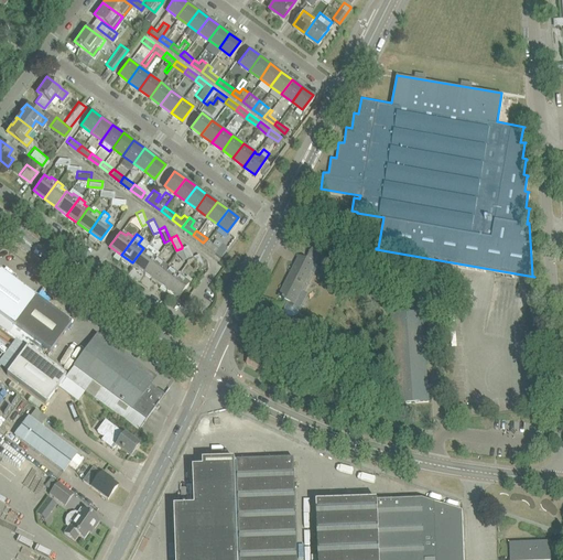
[(220,240),(217,246),(207,238),(203,243),(218,254),(226,244),(220,240)]
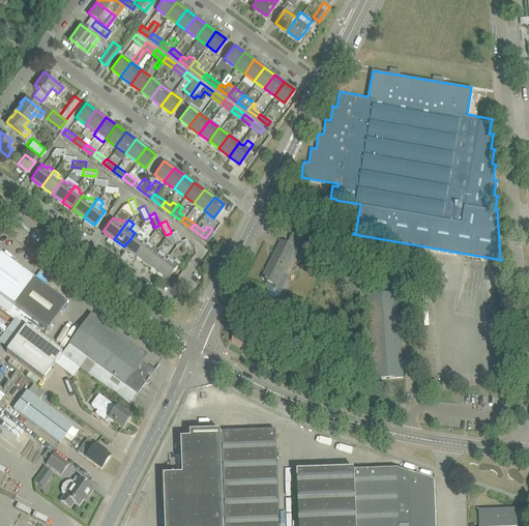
[(171,233),(176,243),(182,240),(181,239),(176,228),(171,231),(171,233)]
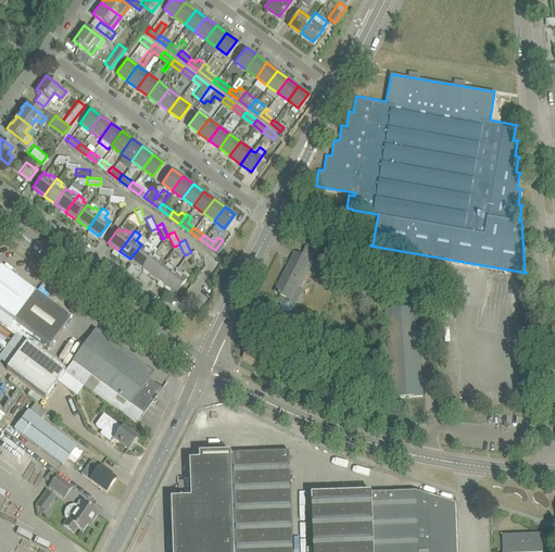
[(303,250),(317,258),(322,249),(307,241),(303,250)]
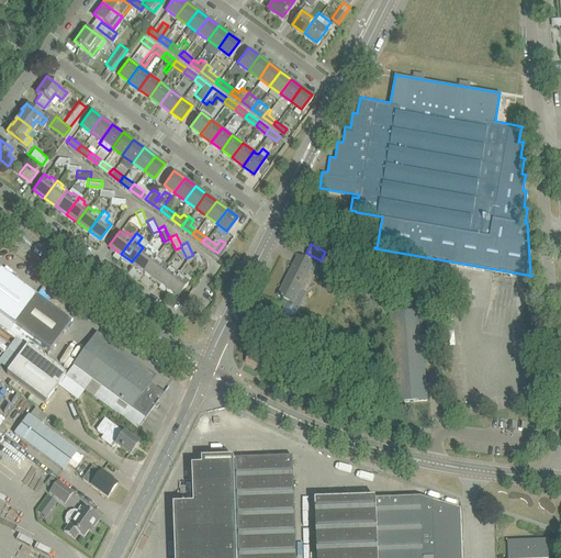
[(147,250),(143,247),(132,261),(143,270),(156,253),(149,248),(147,250)]
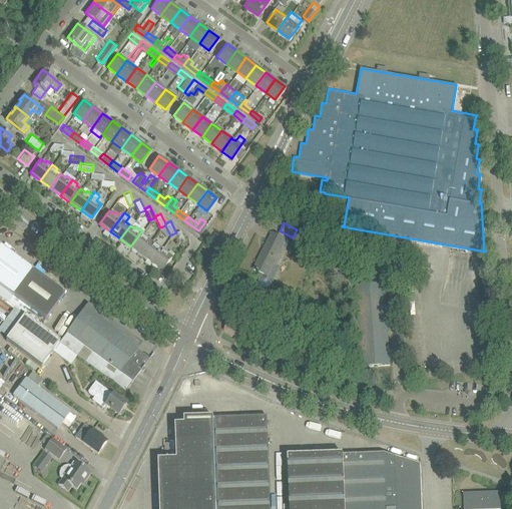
[(181,228),(175,231),(176,232),(181,243),(185,237),(181,228)]
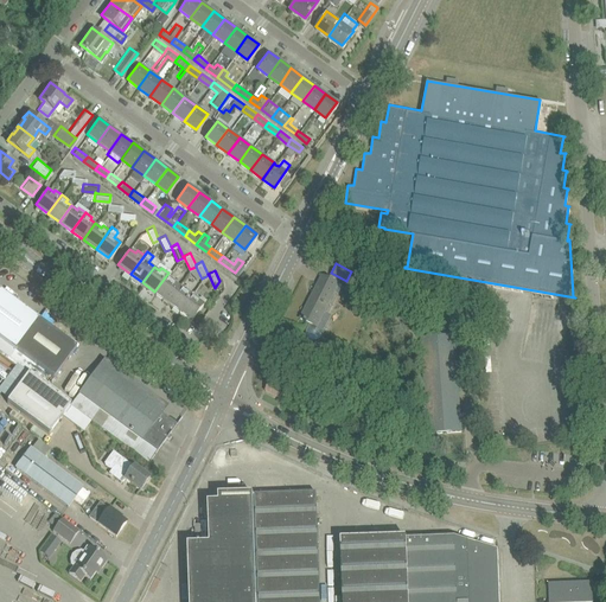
[(174,277),(168,273),(154,292),(166,300),(178,285),(172,280),(174,277)]
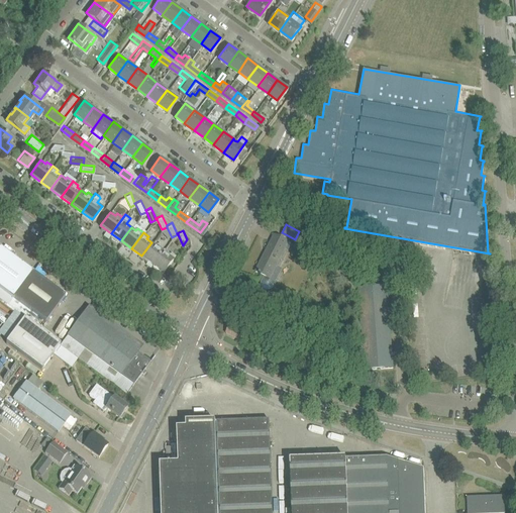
[(264,255),(262,254),(254,269),(259,271),(258,272),(260,273),(261,272),(270,276),(288,239),(274,232),(266,247),(268,248),(264,255)]
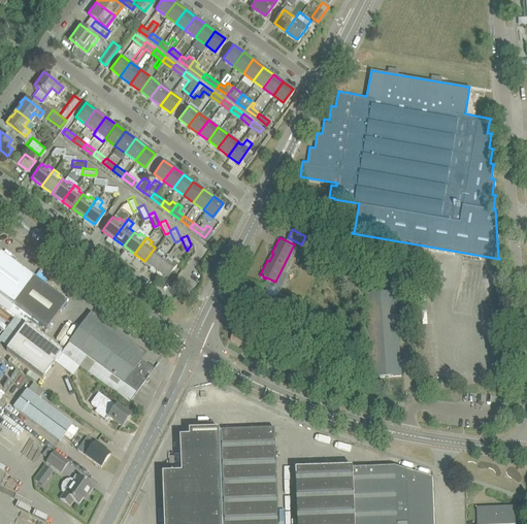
[(329,244),(327,253),(343,257),(347,250),(329,244)]
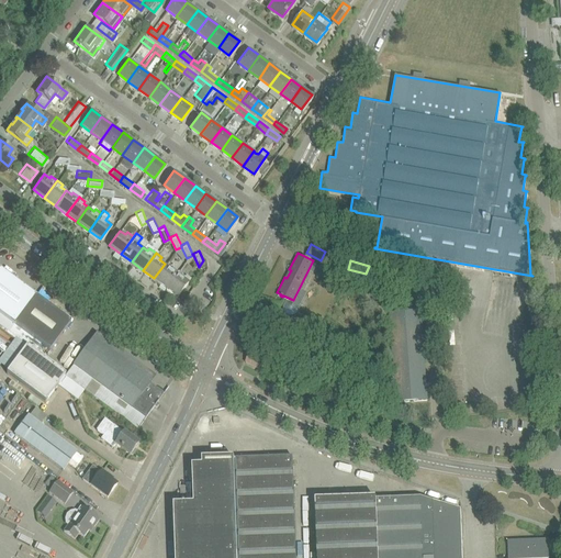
[(171,265),(170,267),(165,264),(154,278),(165,287),(178,269),(171,265)]
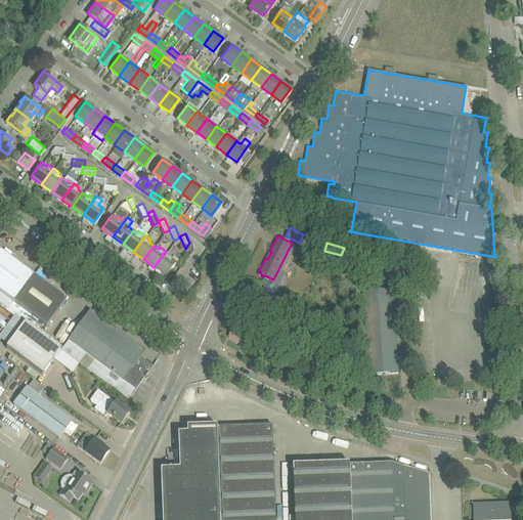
[(0,301),(7,306),(12,300),(32,272),(0,249),(0,301)]
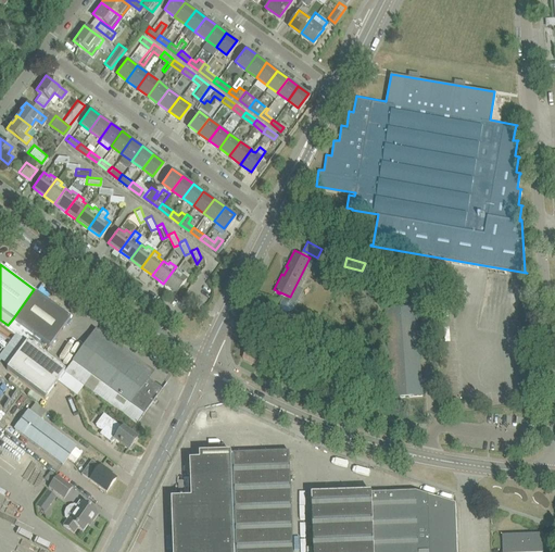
[(179,273),(181,271),(176,266),(163,284),(175,291),(186,277),(179,273)]
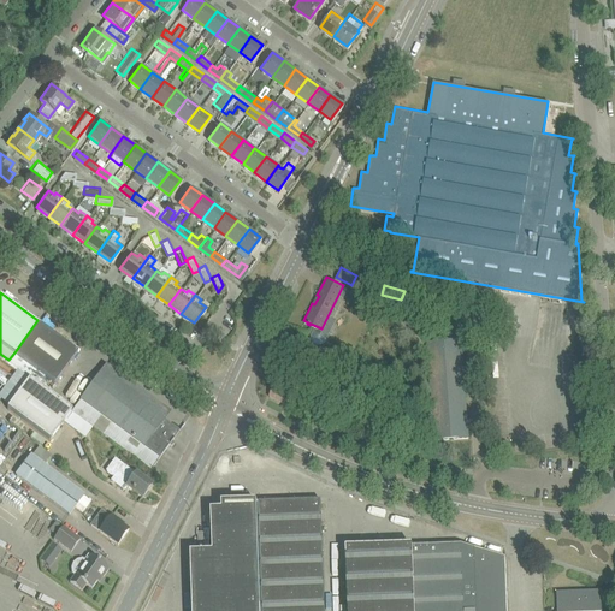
[(37,320),(15,353),(53,381),(77,349),(37,320)]
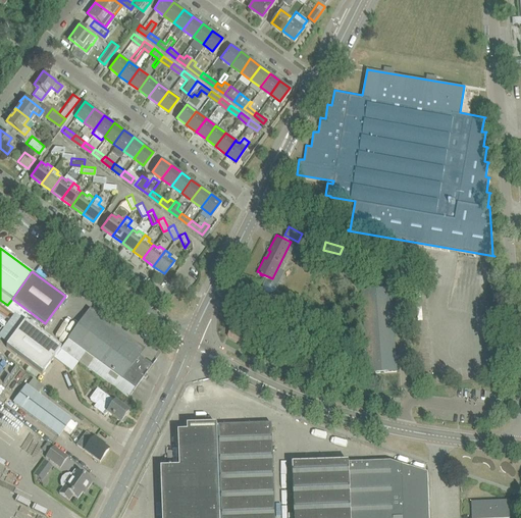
[(361,288),(367,370),(396,367),(389,286),(361,288)]
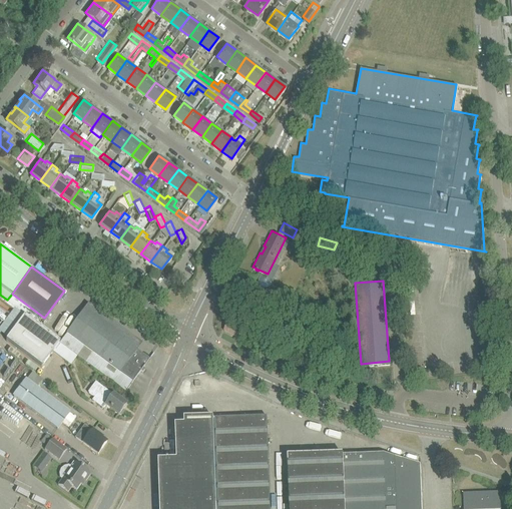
[(65,331),(58,340),(76,354),(82,358),(124,389),(132,378),(148,356),(135,347),(137,345),(84,306),(78,314),(65,331)]
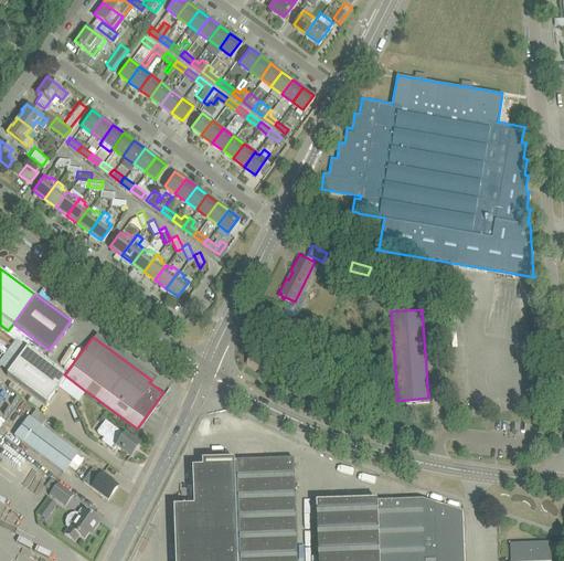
[(25,346),(6,372),(44,401),(64,374),(25,346)]
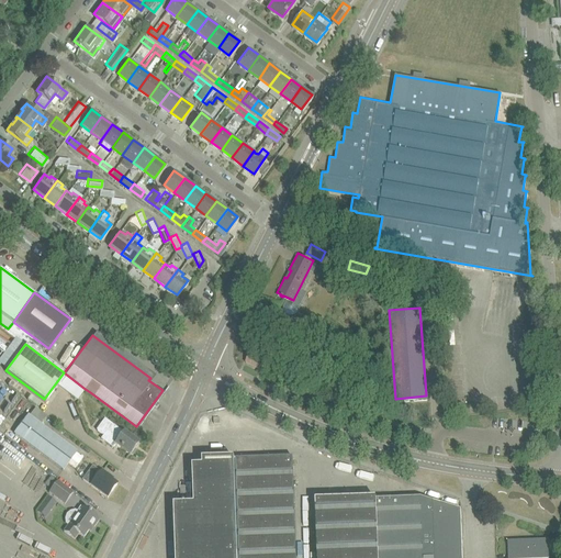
[(267,354),(251,346),(245,359),(260,367),(267,354)]
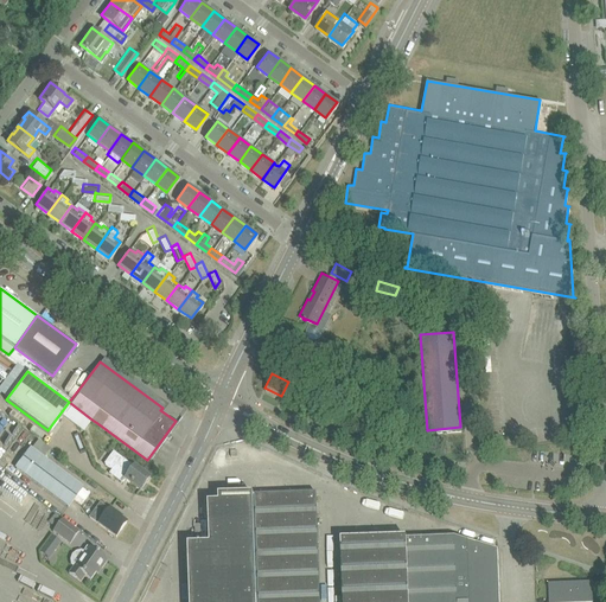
[(81,485),(29,446),(14,465),(67,504),(72,497),(80,503),(88,491),(81,485)]
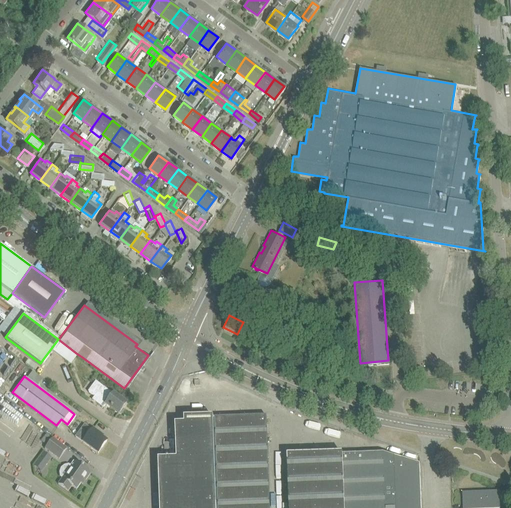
[(112,391),(94,378),(87,388),(93,393),(91,395),(103,404),(104,401),(117,411),(125,400),(112,390),(112,391)]
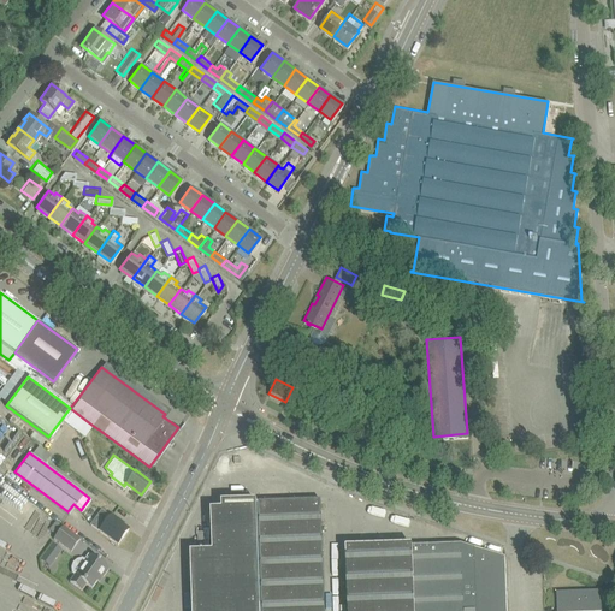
[(1,523),(13,529),(21,515),(23,516),(31,499),(15,491),(17,486),(3,480),(0,484),(0,503),(17,511),(15,515),(7,511),(1,523)]
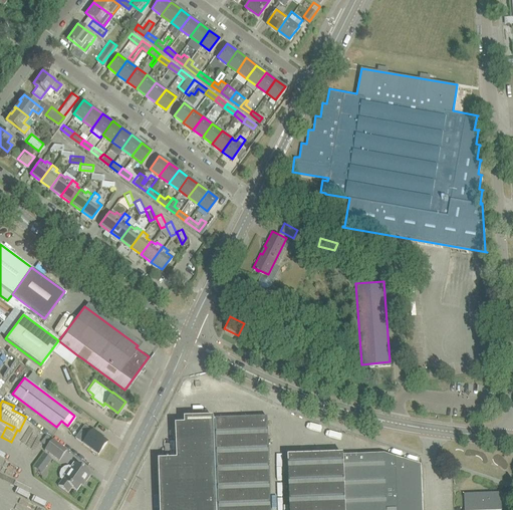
[(269,509),(266,416),(185,418),(185,424),(176,425),(177,460),(159,460),(160,509),(422,509),(421,463),(383,452),(288,456),(289,509),(269,509)]
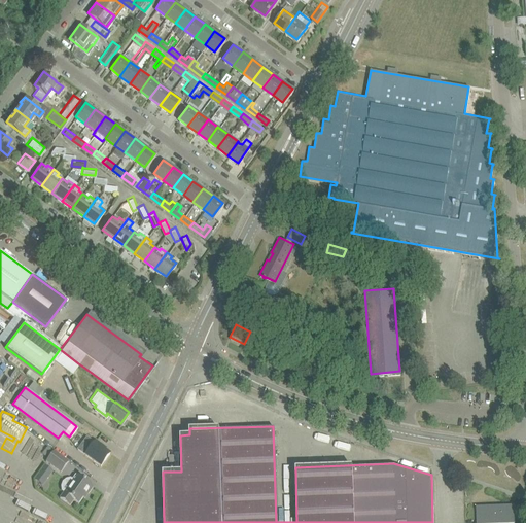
[(104,447),(105,446),(94,439),(94,440),(85,433),(76,446),(100,463),(109,451),(104,447)]
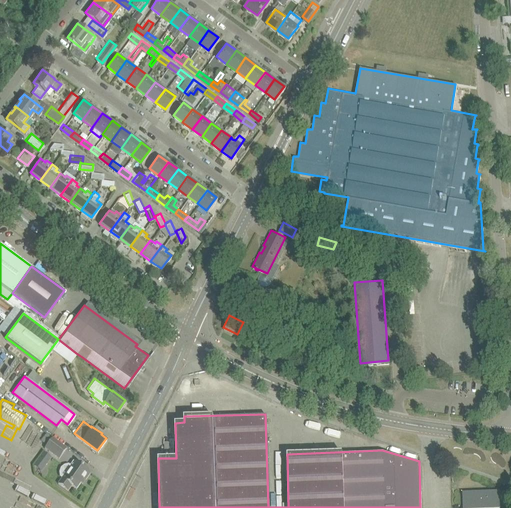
[(51,435),(44,446),(58,456),(65,445),(51,435)]
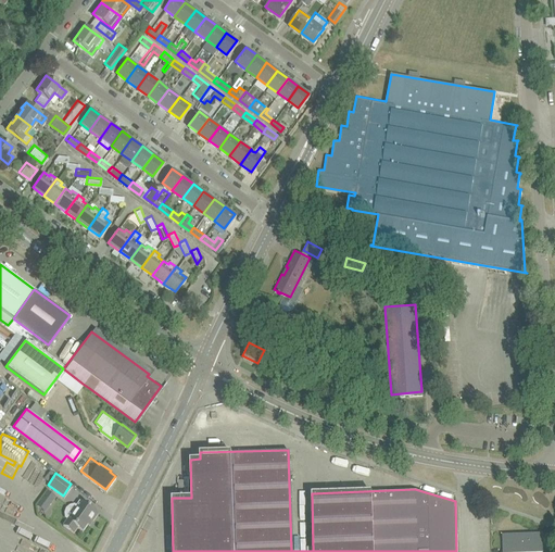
[(46,488),(36,502),(43,509),(54,494),(46,488)]
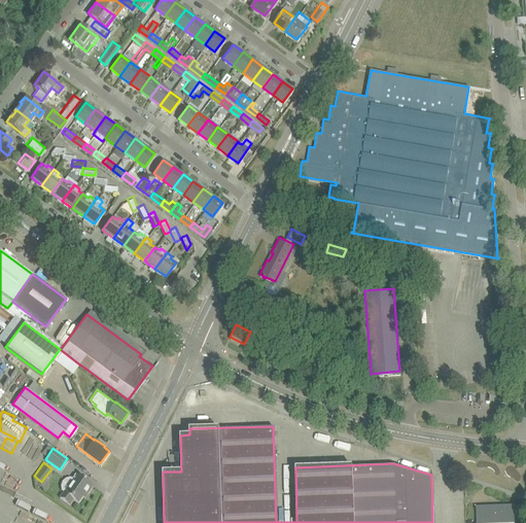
[(60,483),(61,488),(63,489),(59,495),(69,502),(72,497),(77,500),(85,489),(88,490),(92,484),(74,472),(71,476),(70,475),(65,476),(62,478),(60,483)]
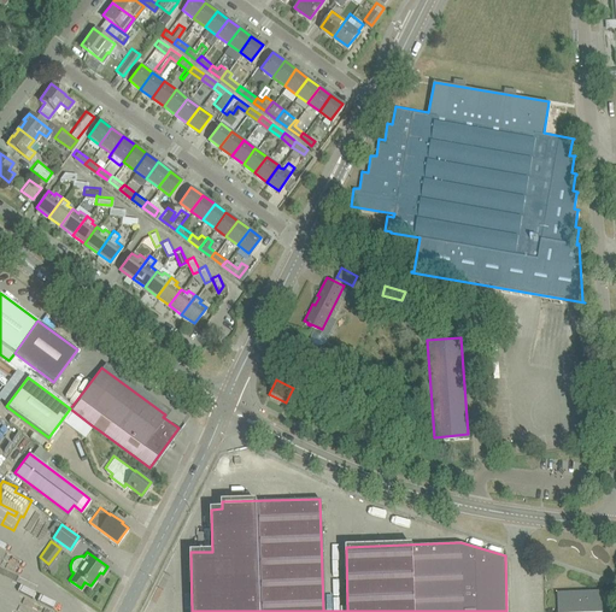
[(555,611),(552,611),(592,611),(593,610),(602,610),(602,588),(557,589),(557,611),(555,611)]
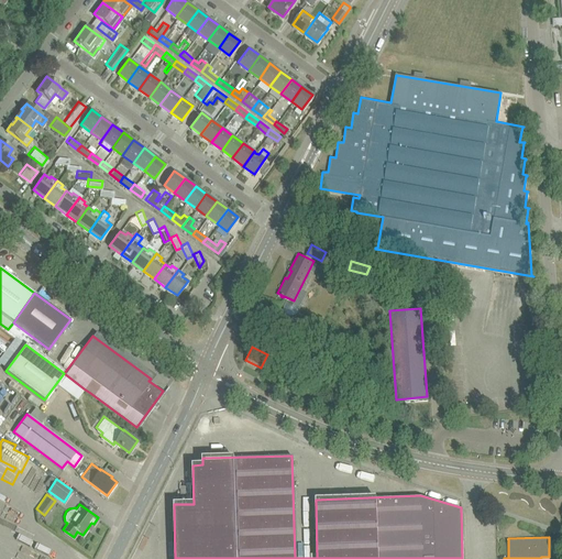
[(25,541),(23,548),(33,552),(35,545),(25,541)]
